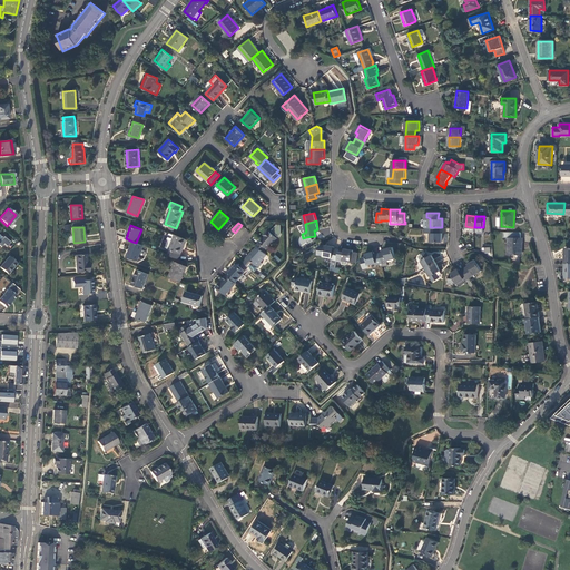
[(438,233),(438,227),(430,227),(430,232),(431,232),(431,241),(442,242),(442,233),(438,233)]
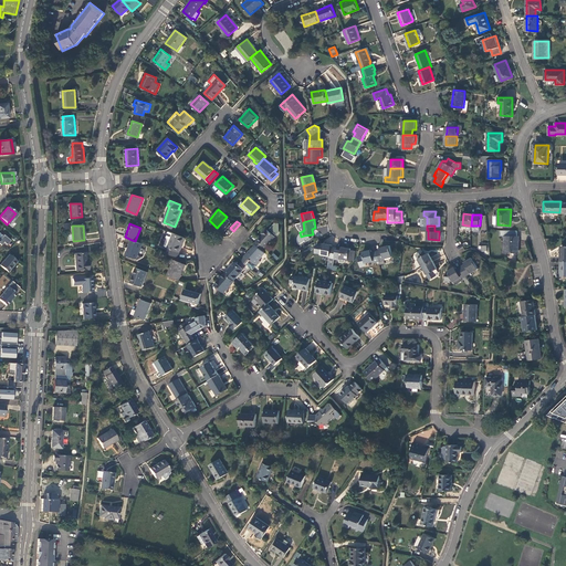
[(262,234),(254,243),(257,244),(262,250),(274,237),(265,228),(261,233),(262,234)]
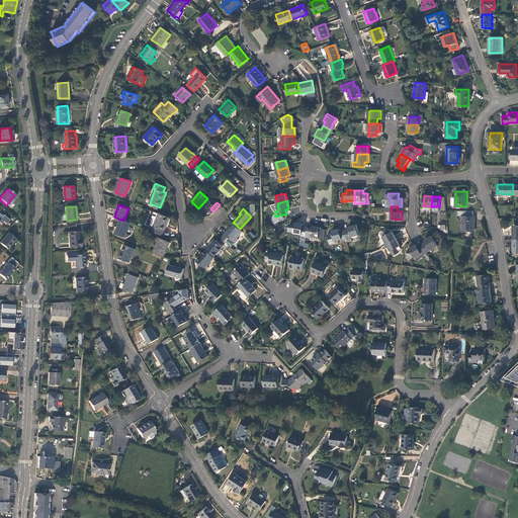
[(165,231),(170,218),(159,213),(154,227),(165,231)]
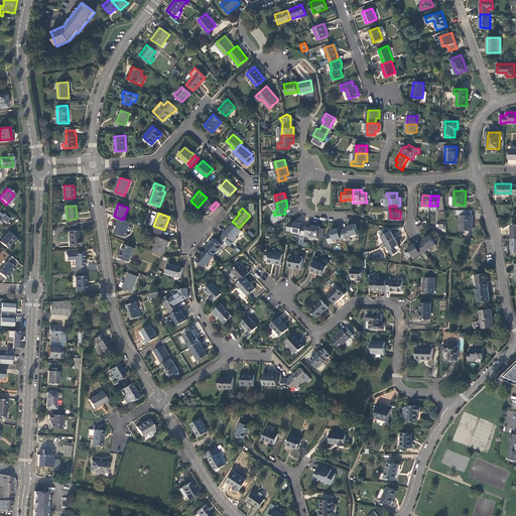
[(473,215),(460,215),(459,230),(471,230),(471,219),(473,219),(473,215)]
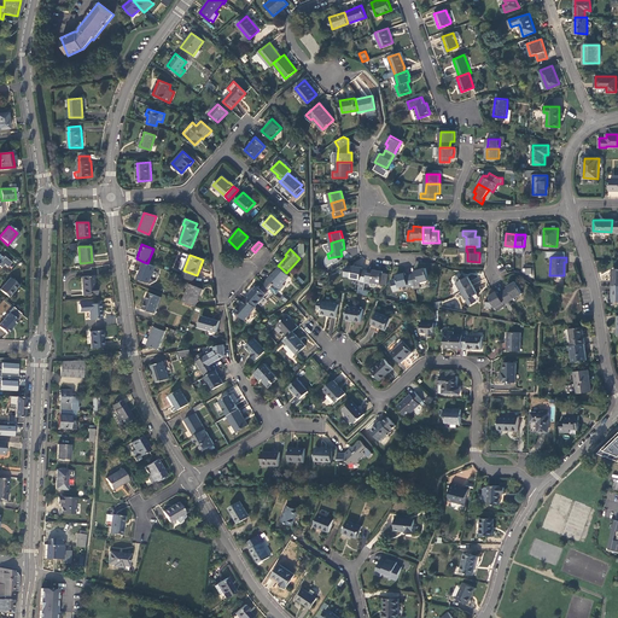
[(149,283),(156,266),(147,263),(144,262),(138,278),(149,283)]
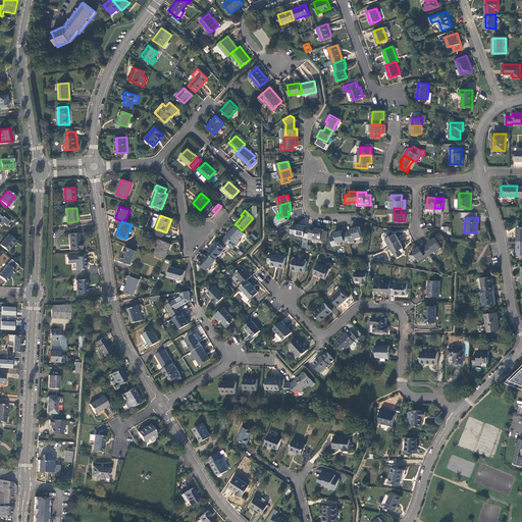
[(304,237),(309,238),(310,233),(310,230),(306,229),(306,225),(298,224),(296,224),(292,225),(291,232),(296,233),(296,235),(304,236),(304,237)]
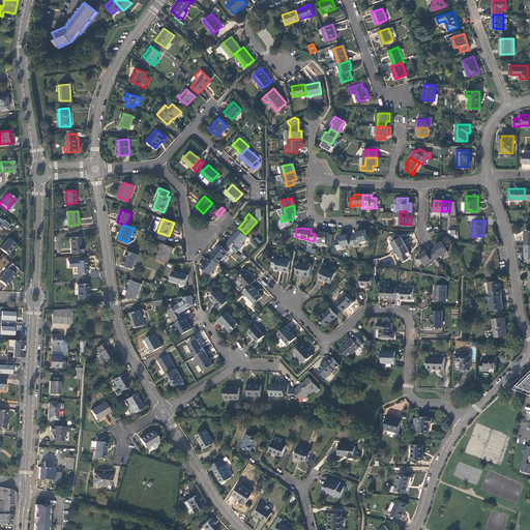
[(234,234),(227,243),(237,253),(244,244),(242,243),(248,237),(245,234),(240,229),(235,235),(234,234)]
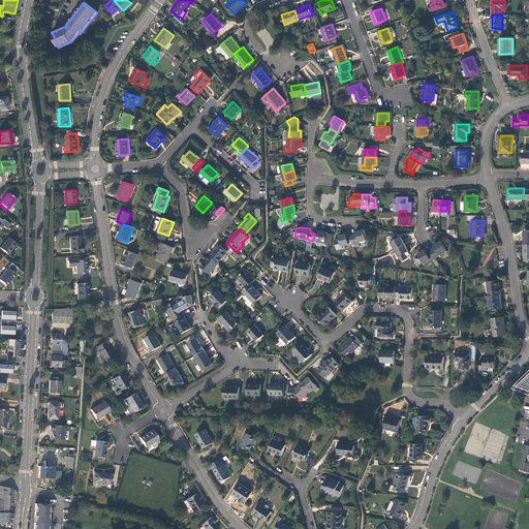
[(358,235),(353,236),(355,243),(360,242),(360,241),(367,239),(365,229),(356,230),(358,235)]
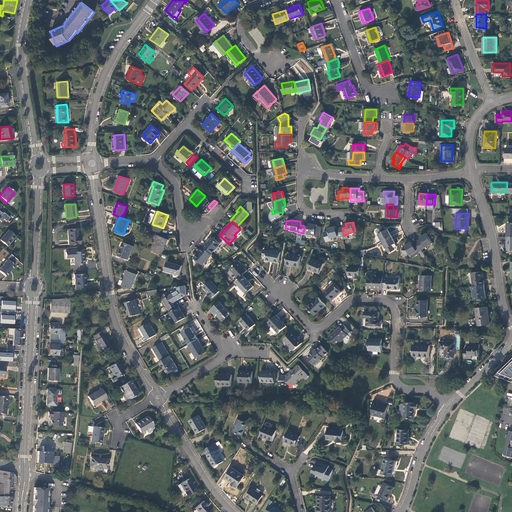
[(309,226),(304,226),(304,229),(303,233),(307,234),(308,233),(316,234),(316,233),(319,234),(321,226),(317,225),(318,225),(310,223),(309,226)]
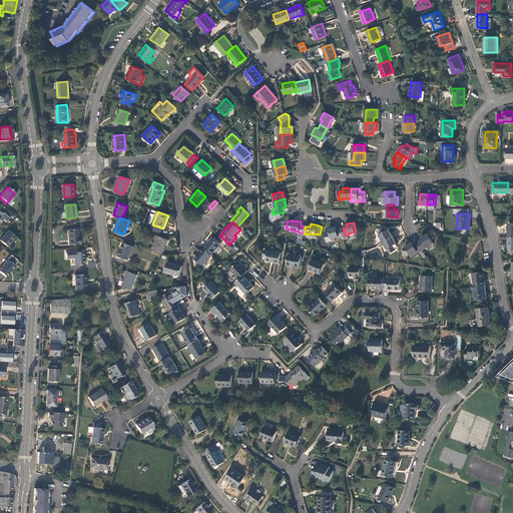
[(163,228),(152,224),(150,229),(161,233),(163,228)]
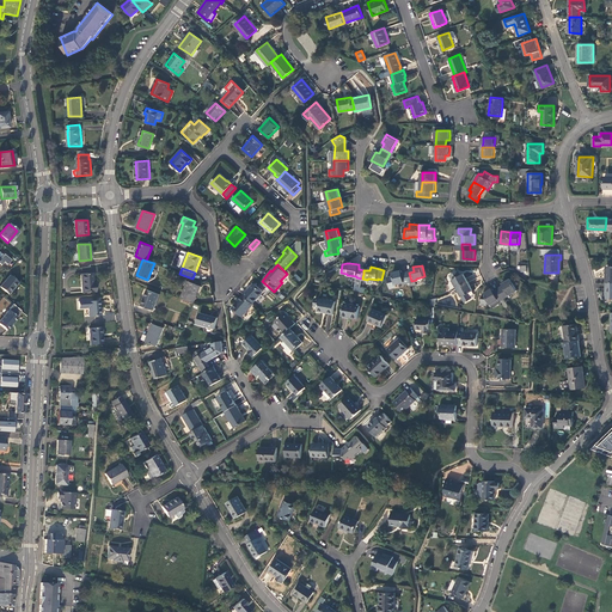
[(405,283),(411,281),(409,273),(403,274),(402,270),(392,271),(396,283),(404,281),(405,283)]
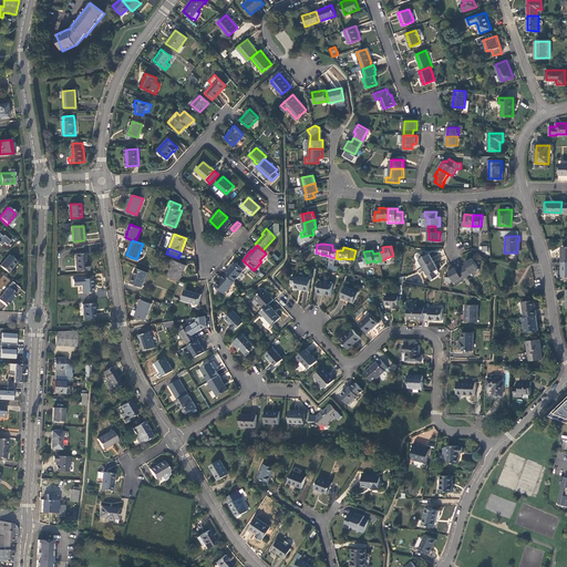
[(415,255),(423,267),(433,261),(428,254),(424,256),(421,250),(415,255)]
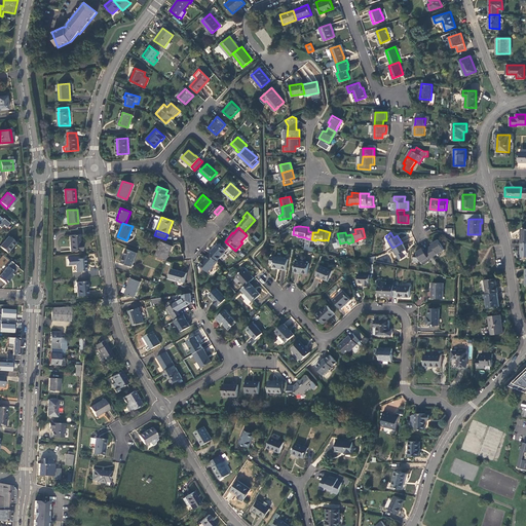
[(70,252),(82,251),(81,246),(79,246),(79,235),(69,235),(70,252)]
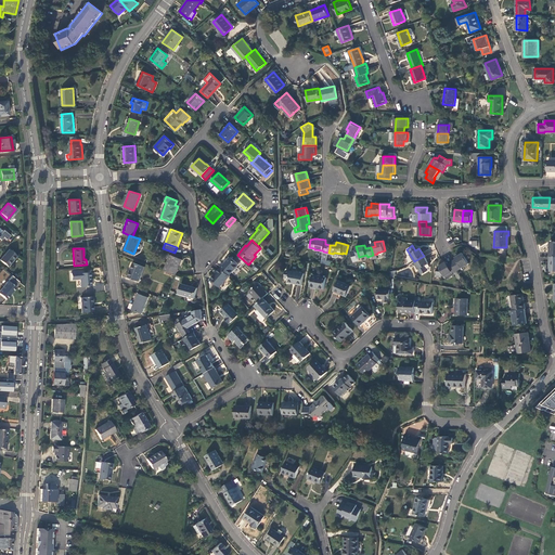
[(15,257),(9,250),(0,259),(0,261),(7,267),(15,257)]
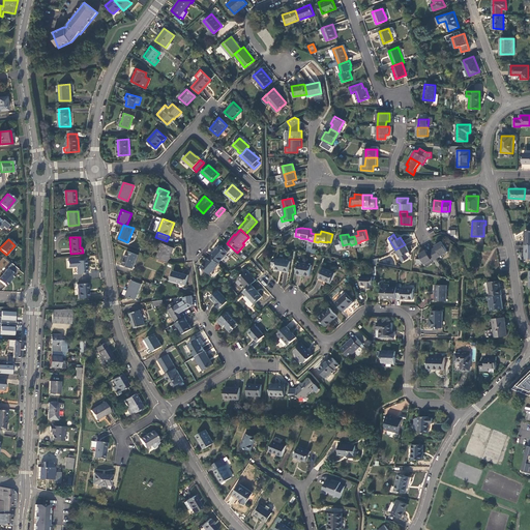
[(437,247),(433,249),(437,257),(448,251),(442,240),(435,244),(437,247)]
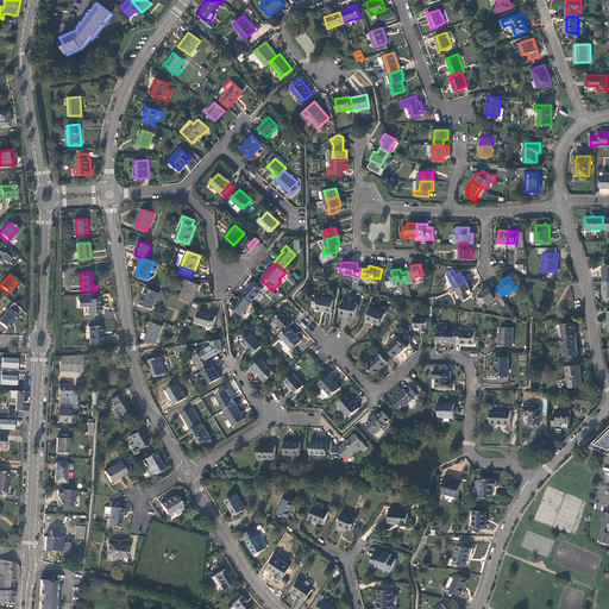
[(187,280),(180,296),(193,301),(199,284),(187,280)]
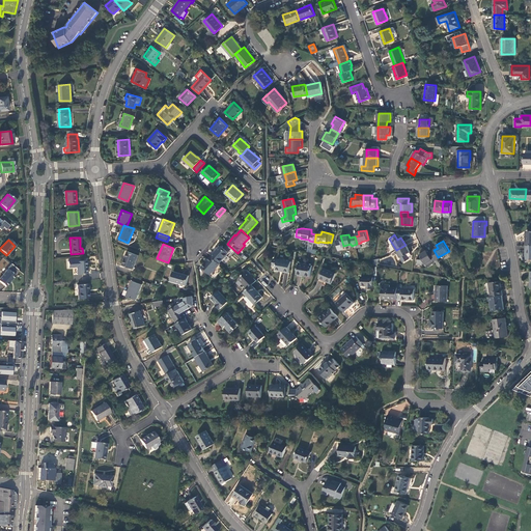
[(411,254),(406,245),(396,250),(403,261),(409,258),(408,256),(411,254)]
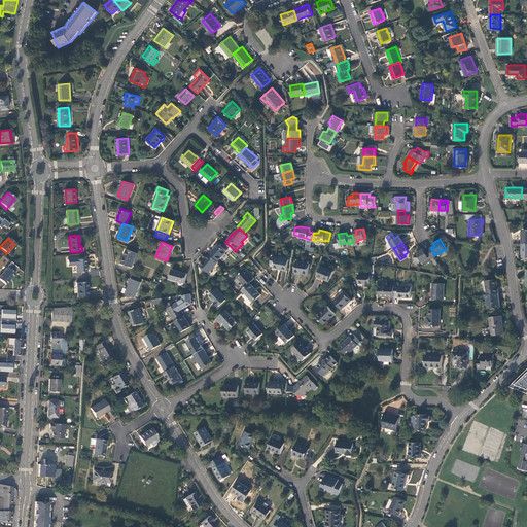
[(219,244),(210,254),(218,261),(226,251),(219,244)]
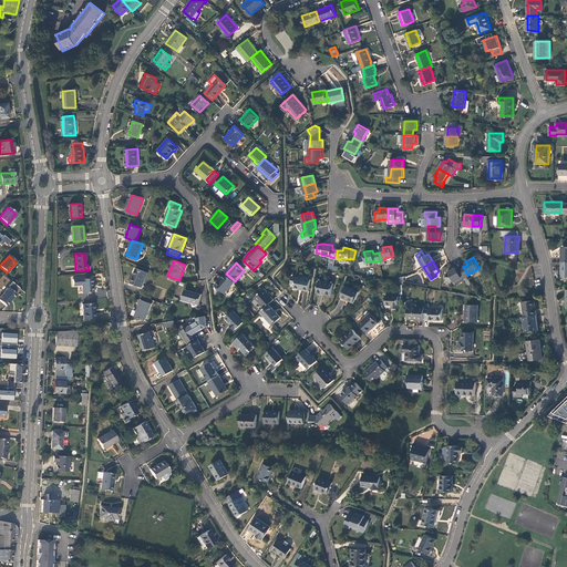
[(462,277),(467,275),(463,267),(459,269),(456,266),(449,270),(454,280),(462,276),(462,277)]
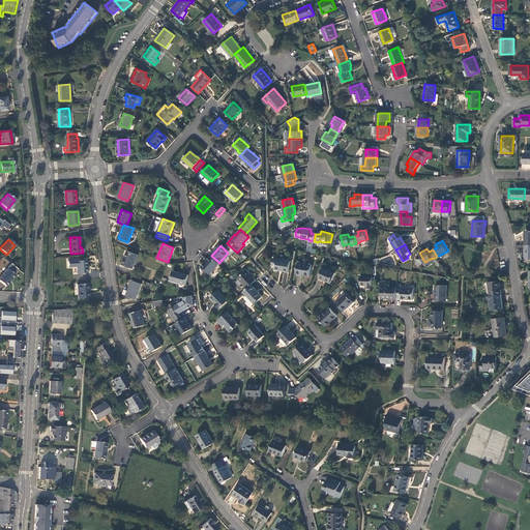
[(138,255),(127,251),(122,264),(133,268),(138,255)]
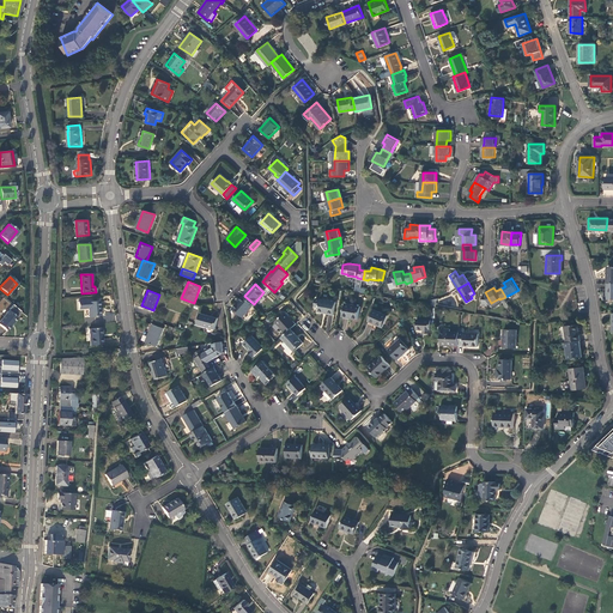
[(247,313),(254,304),(244,296),(234,308),(242,316),(246,311),(247,313)]
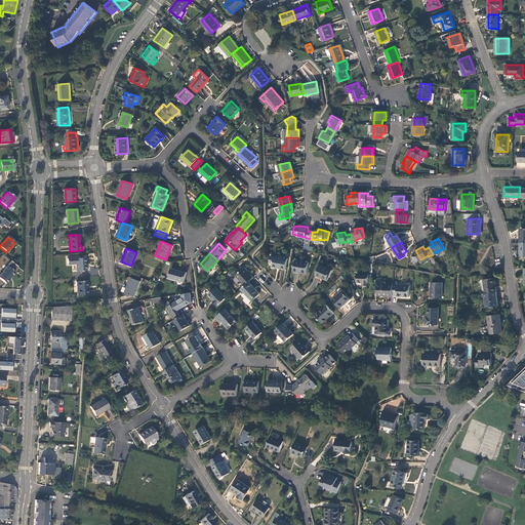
[(288,258),(271,255),(270,263),(273,264),(273,268),(286,270),(288,258)]
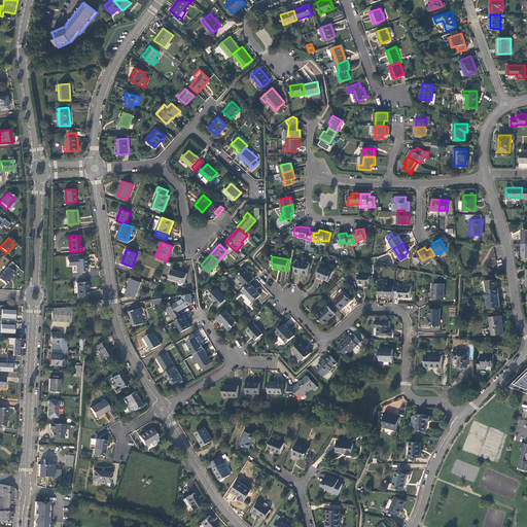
[(86,271),(85,258),(75,259),(76,272),(86,271)]
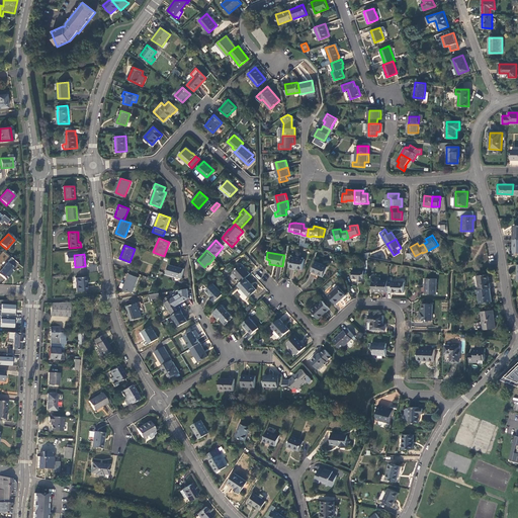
[(305,259),(291,256),(289,267),(303,269),(305,259)]
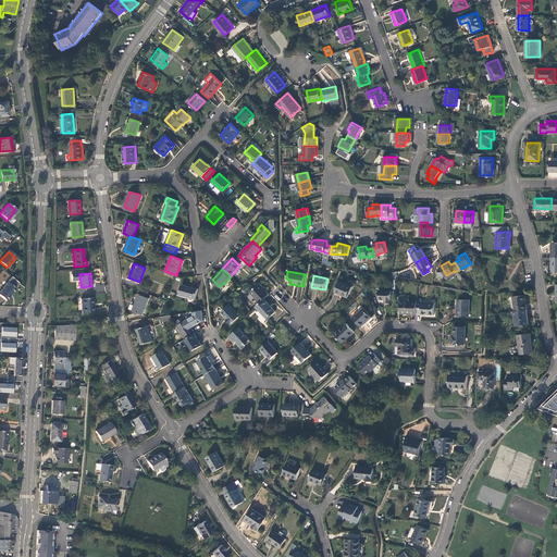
[(351,286),(339,281),(334,292),(347,297),(351,286)]
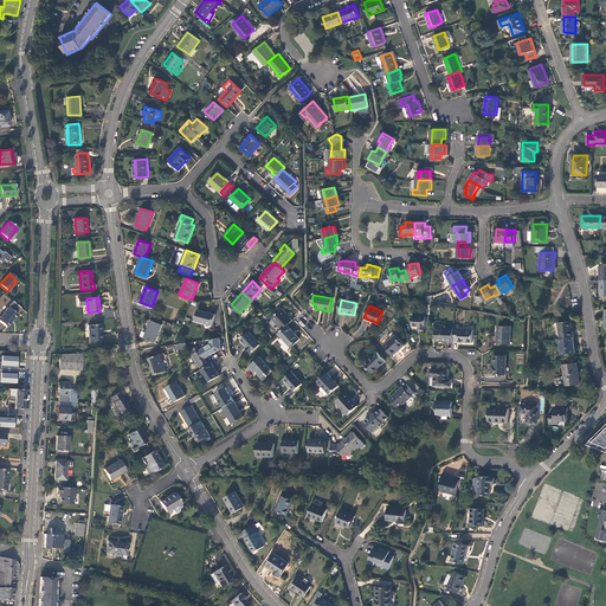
[(17,315),(8,308),(0,317),(0,322),(6,328),(17,315)]
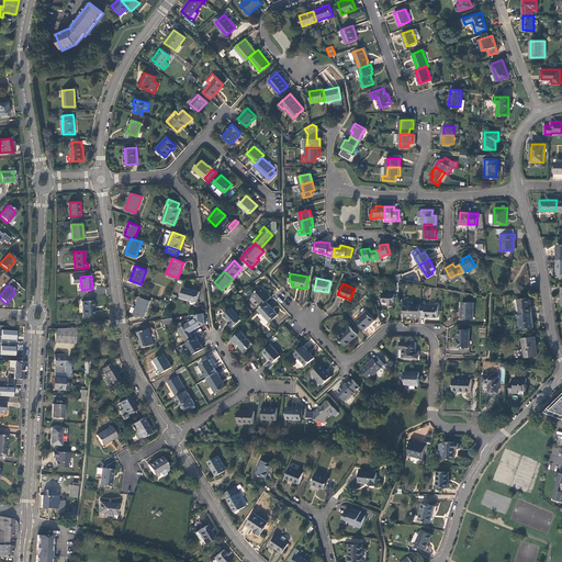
[(200,291),(183,287),(180,296),(197,302),(200,291)]
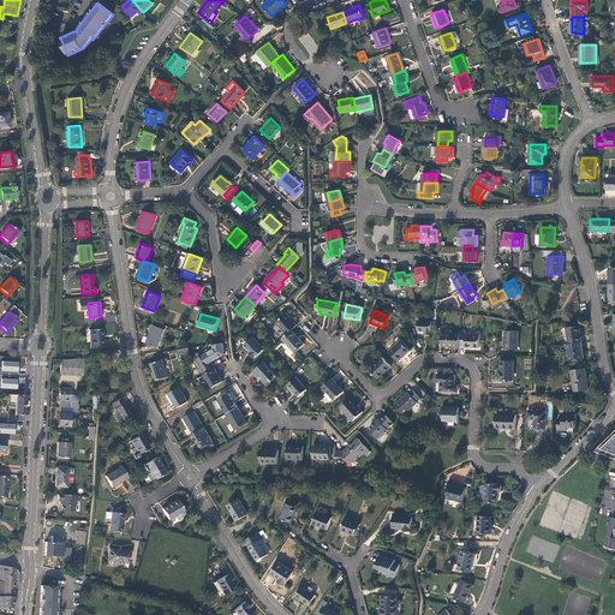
[(276,322),(287,334),(292,329),(297,326),(286,314),(276,322)]
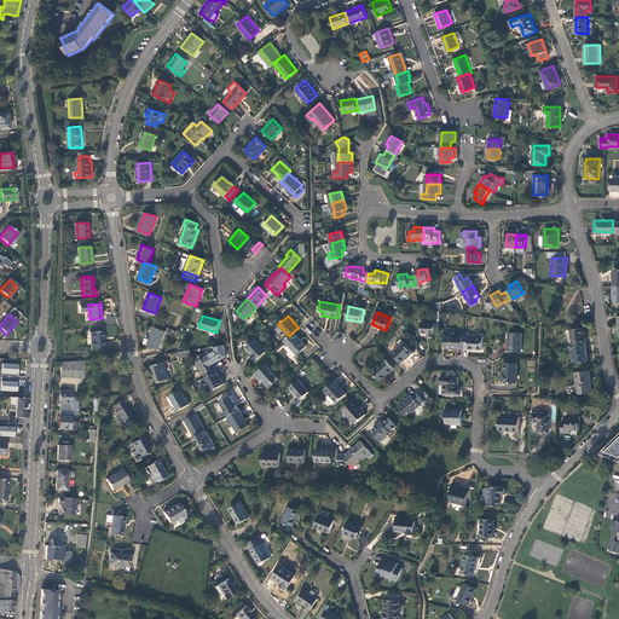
[(435,336),(435,323),(421,322),(421,333),(428,333),(428,335),(435,336)]
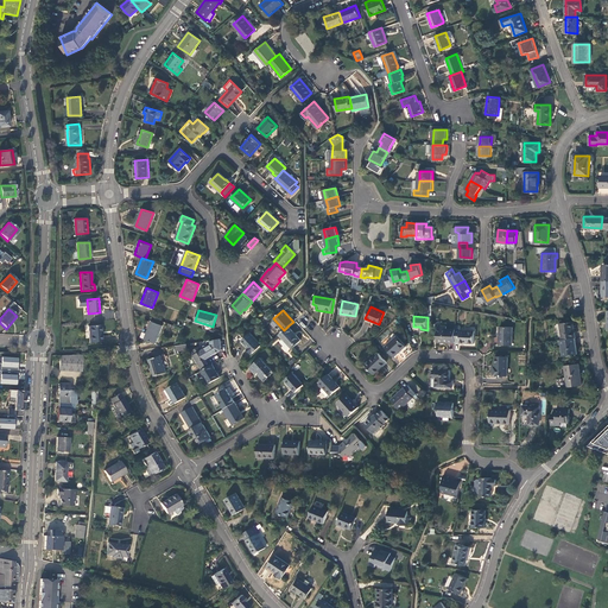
[(559,322),(562,339),(575,336),(572,321),(559,322)]
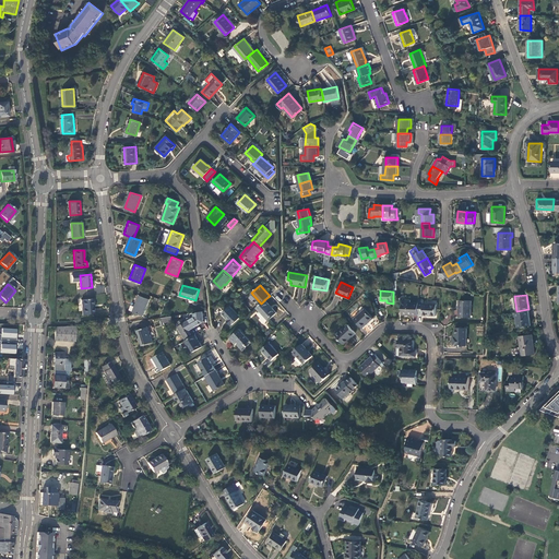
[(143,316),(150,299),(139,296),(133,311),(143,316)]
